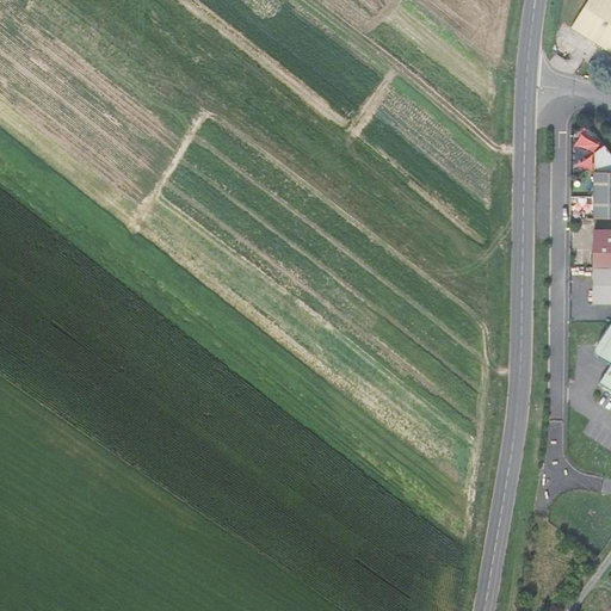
[(610,0),(587,0),(572,28),(610,51),(610,0)]
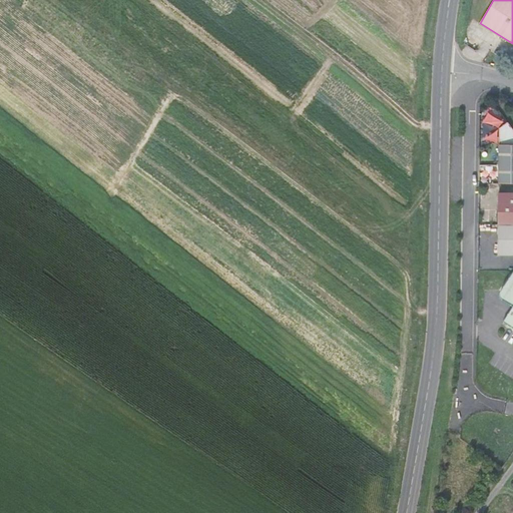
[(499,128),(498,182),(512,182),(512,129),(508,122),(499,128)]
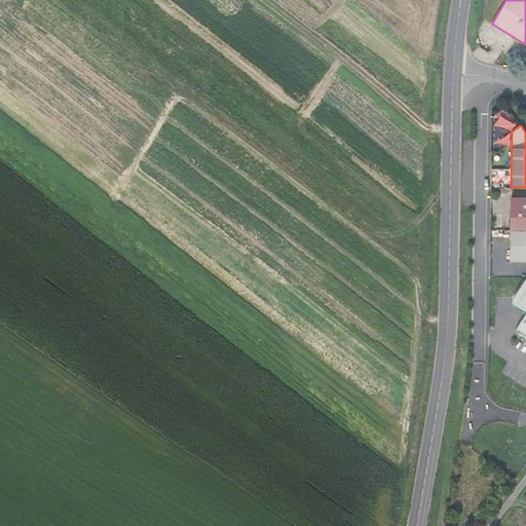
[(525,197),(512,198),(511,230),(525,229),(525,197)]
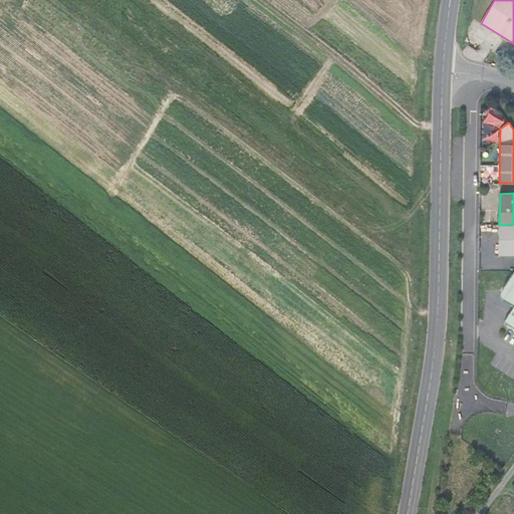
[(513,224),(499,225),(499,255),(513,255),(513,224)]
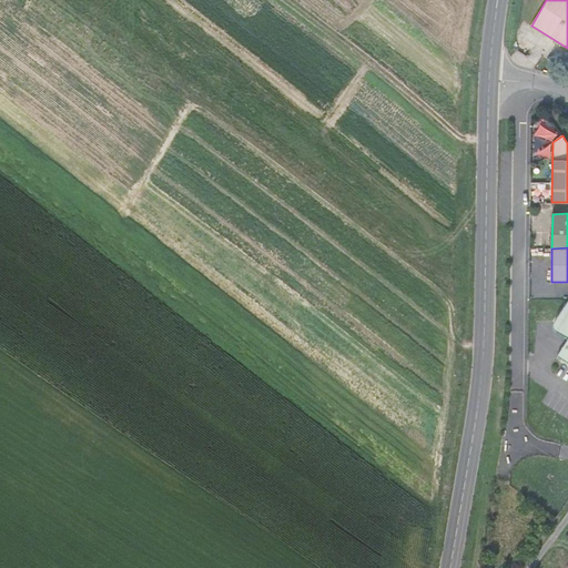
[(567,301),(555,322),(554,322),(554,323),(554,324),(554,325),(554,326),(554,327),(554,328),(555,328),(555,330),(556,331),(567,338),(557,355),(567,362),(567,301)]
